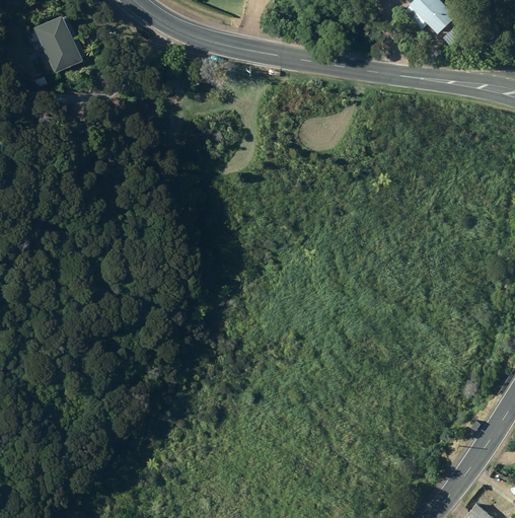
[(409,0),(412,3),(411,4),(438,33),(455,17),(440,0),(409,0)]
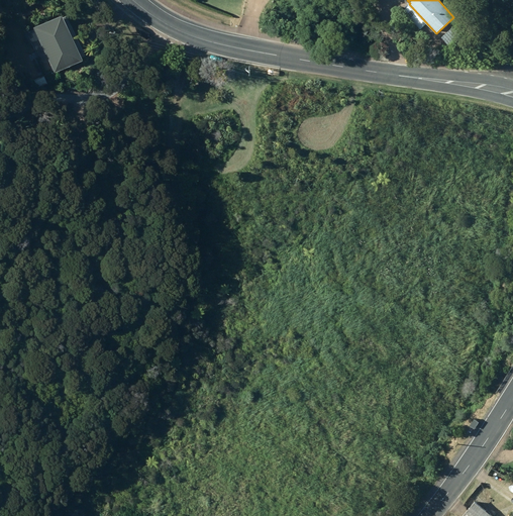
[(31,27),(52,72),(80,60),(79,57),(82,56),(64,16),(61,18),(60,15),(31,27)]
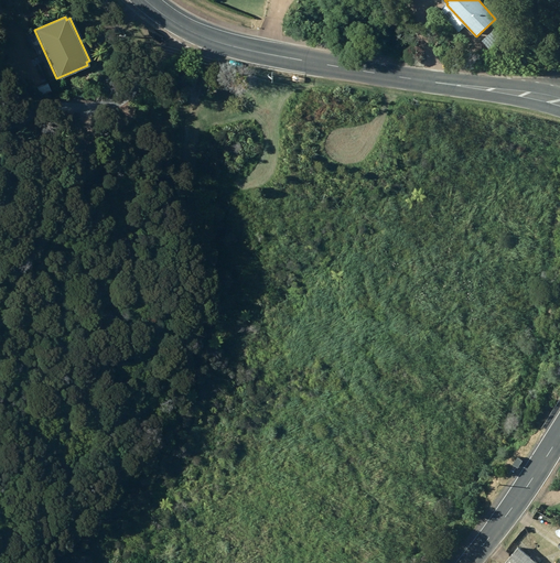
[(44,82),(33,87),(38,96),(49,90),(44,82)]
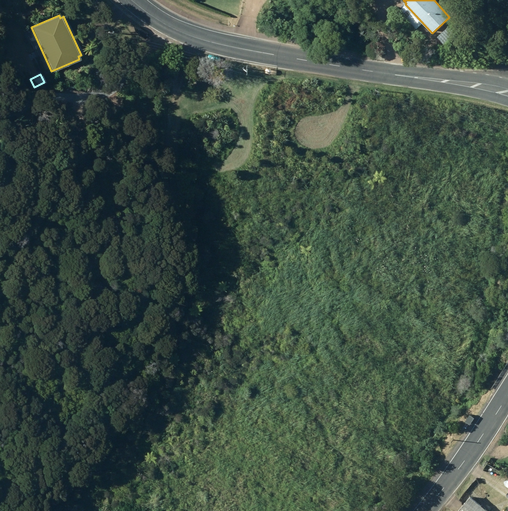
[(461,422),(467,426),(472,419),(466,414),(461,422)]
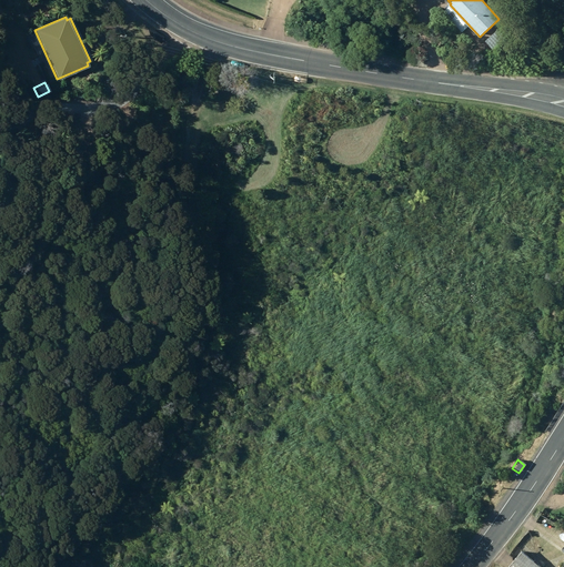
[(536,566),(519,552),(504,566),(536,566)]
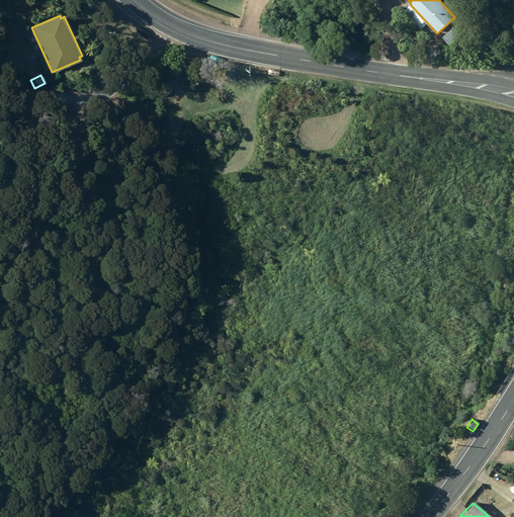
All buildings are outlined.
